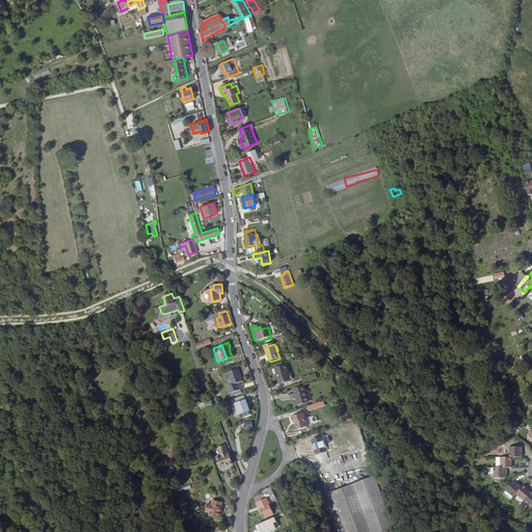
[(282,384),(292,381),(287,367),(276,370),(277,373),(278,373),(282,384)]
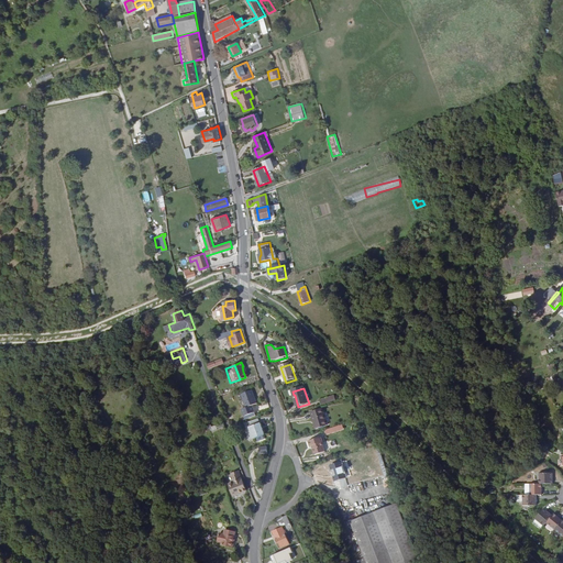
[(251,389),(245,392),(250,406),(255,404),(251,389)]
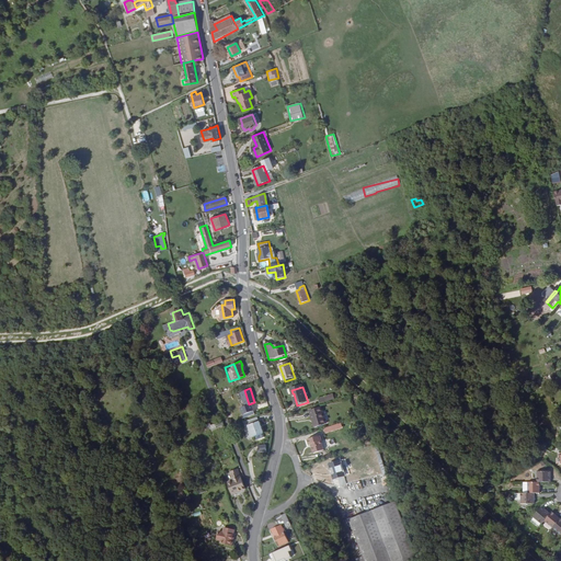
[(249,404),(244,390),(238,393),(243,407),(249,404)]
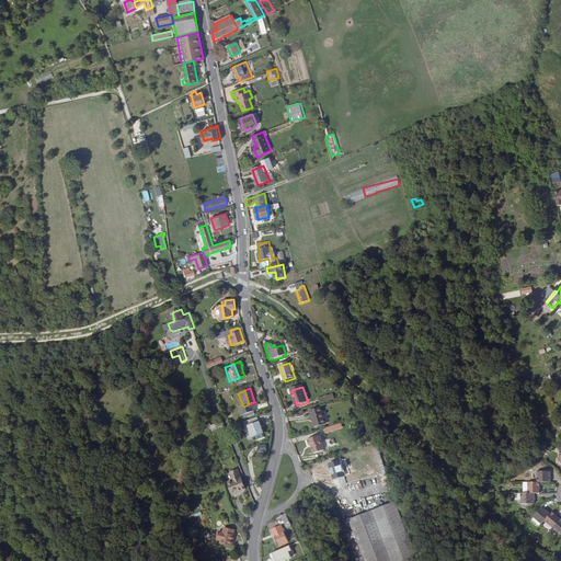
[(316,428),(328,424),(321,408),(310,412),(316,428)]
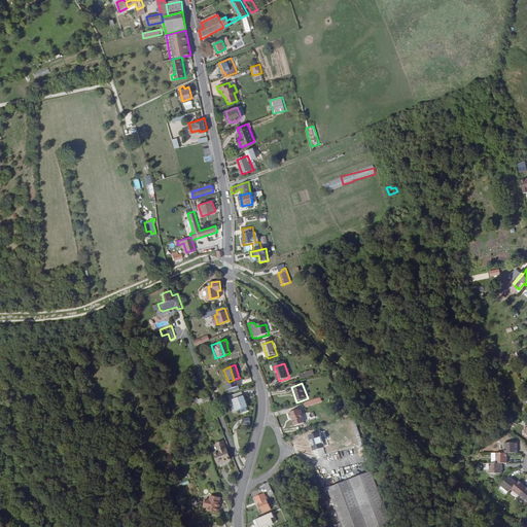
[(238,411),(241,410),(248,407),(249,407),(245,396),(244,396),(243,392),(231,396),(233,400),(235,399),(238,411)]
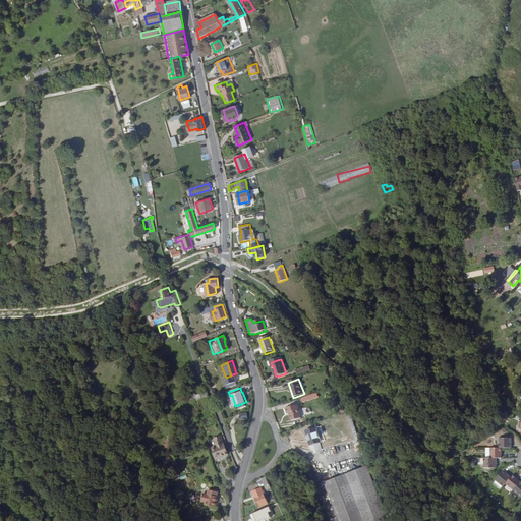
[(206,390),(195,395),(197,399),(208,395),(206,390)]
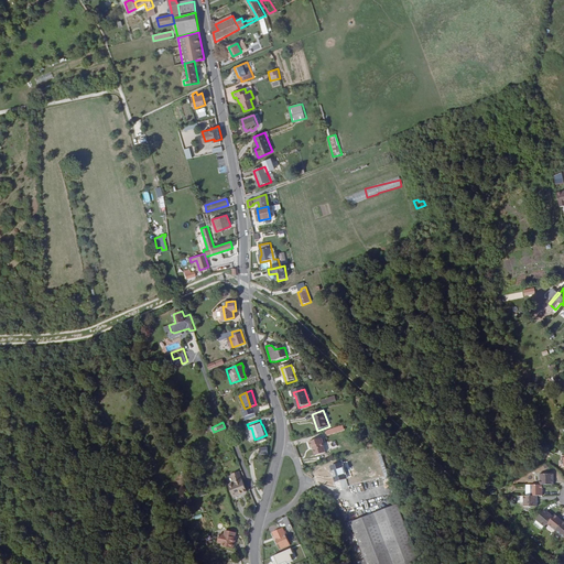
[(342,426),(326,432),(327,436),(344,431),(342,426)]
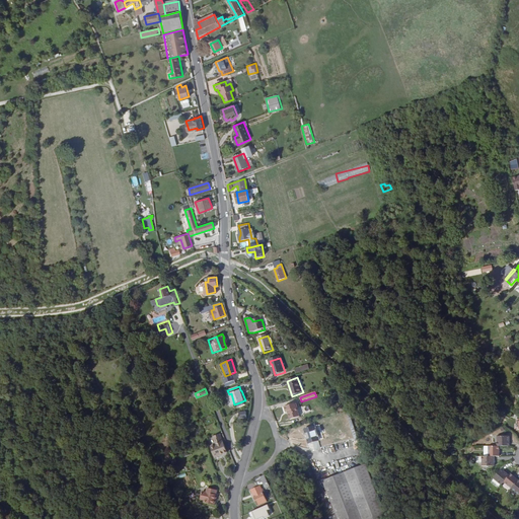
[(299,409),(297,403),(285,408),(287,413),(289,413),(292,421),(301,418),(297,410),(299,409)]
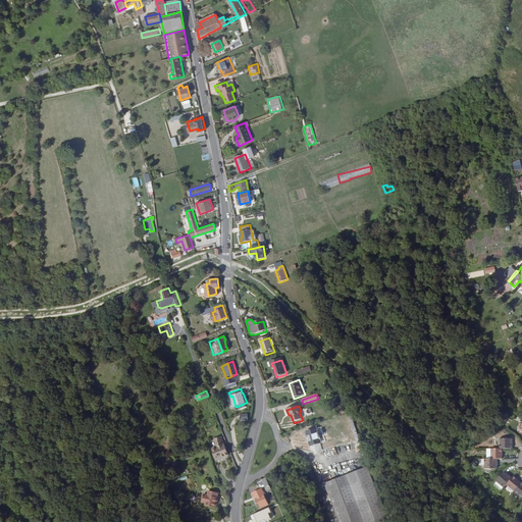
[(321,444),(317,430),(308,433),(312,447),(321,444)]
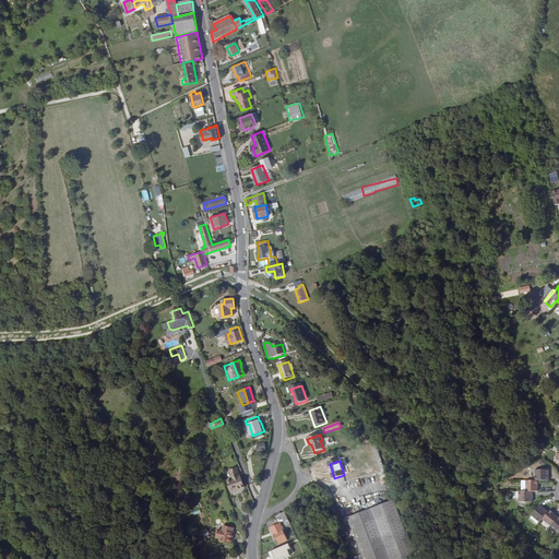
[(237,487),(244,485),(237,467),(230,470),(234,478),(237,487)]
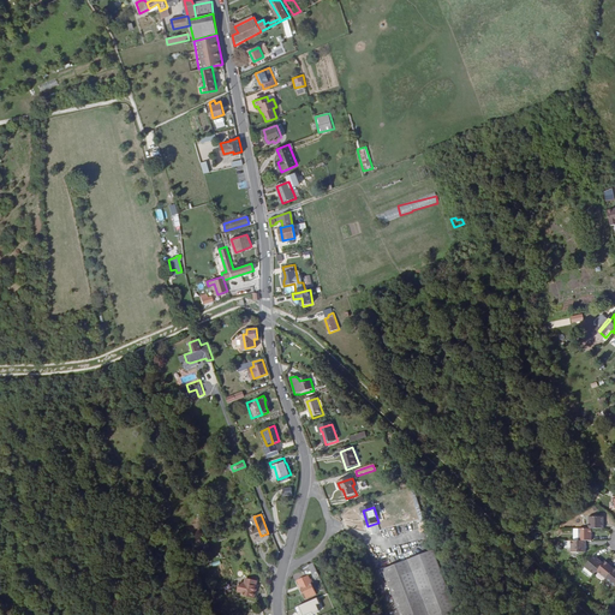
[(592,530),(602,530),(602,518),(587,518),(587,530),(592,530)]
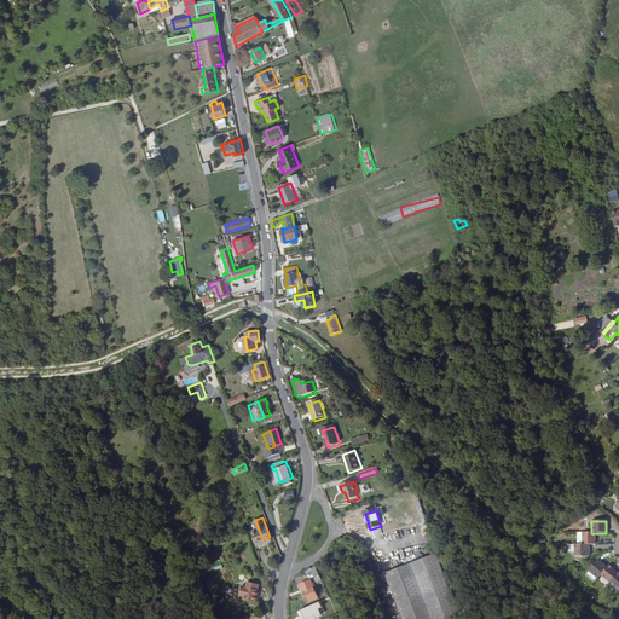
[(256,544),(261,543),(260,541),(262,539),(259,530),(258,531),(252,532),(256,544)]
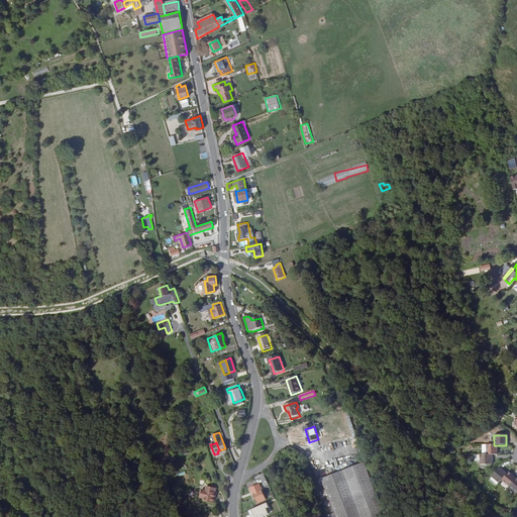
[(487,455),(492,455),(498,455),(498,445),(494,445),(487,445),(487,455)]
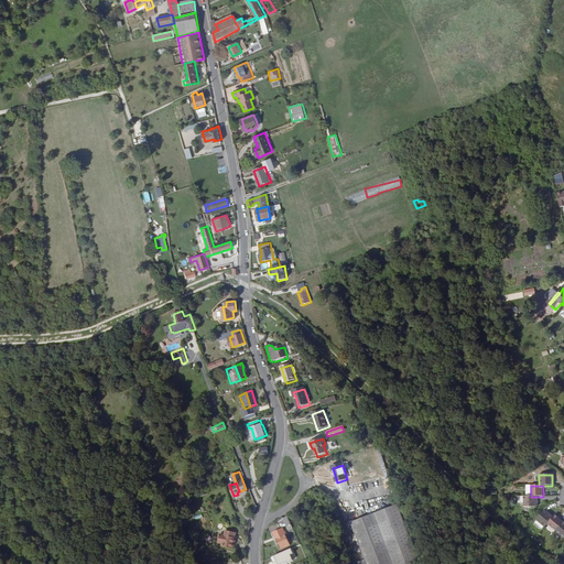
[(537,508),(537,497),(531,497),(523,497),(523,502),(523,508),(537,508)]
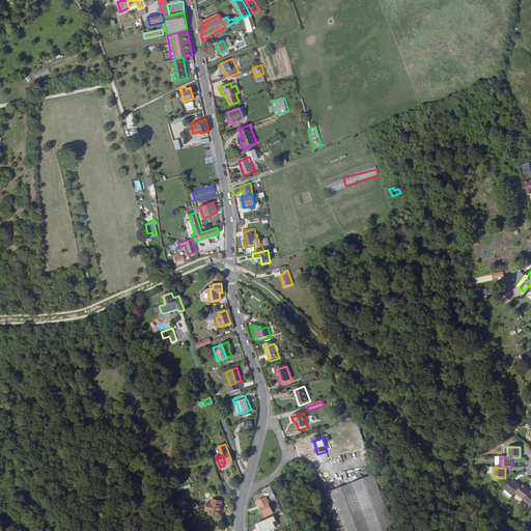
[(365,476),(346,483),(328,492),(336,513),(343,530),(388,530),(380,511),(365,476)]
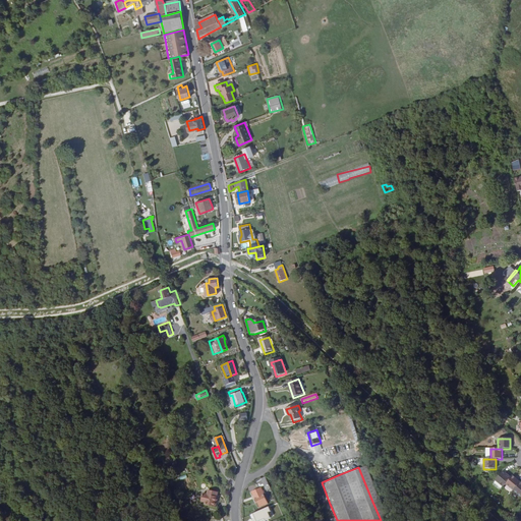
[(505,483),(511,476),(504,470),(496,480),(503,486),(505,483)]
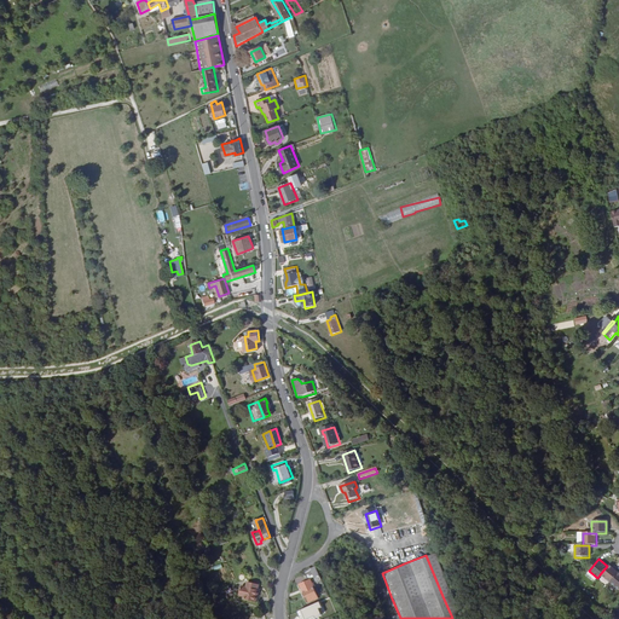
[(600,574),(609,583),(618,572),(608,565),(607,566),(600,574)]
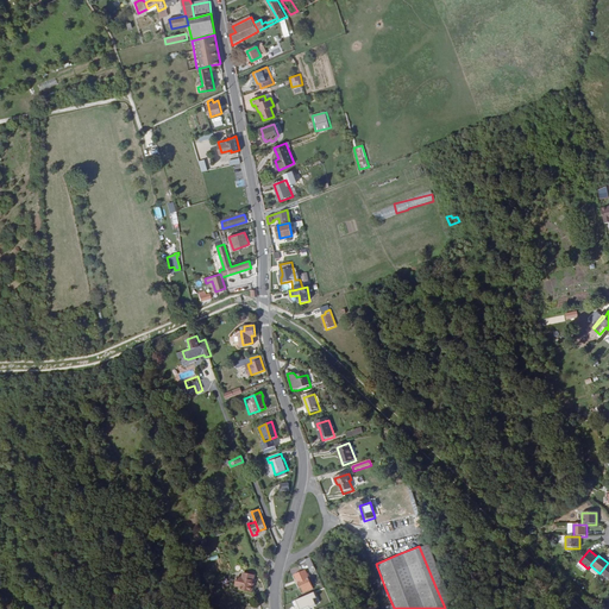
[(311,558),(311,557),(306,559),(313,575),(316,573),(315,570),(316,570),(311,558)]
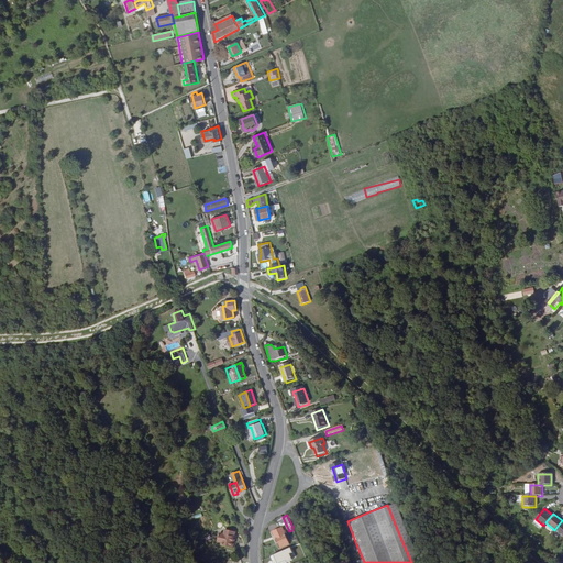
[(487,517),(486,517),(483,520),(489,526),(493,522),(487,517)]
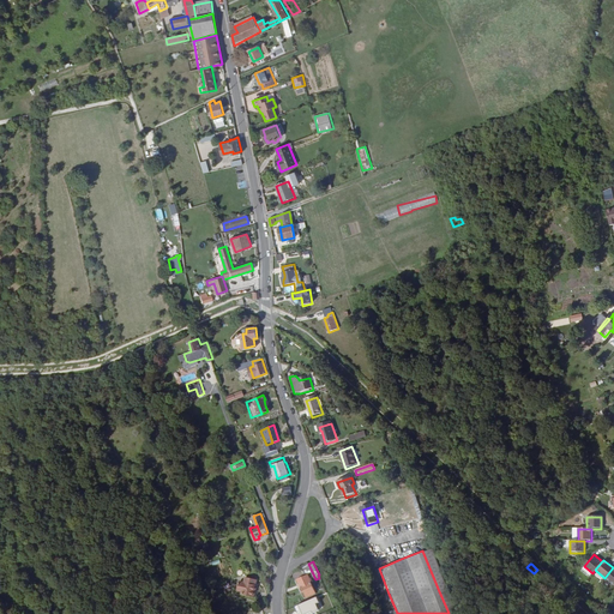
[(317,593),(308,575),(299,579),(307,596),(317,593)]
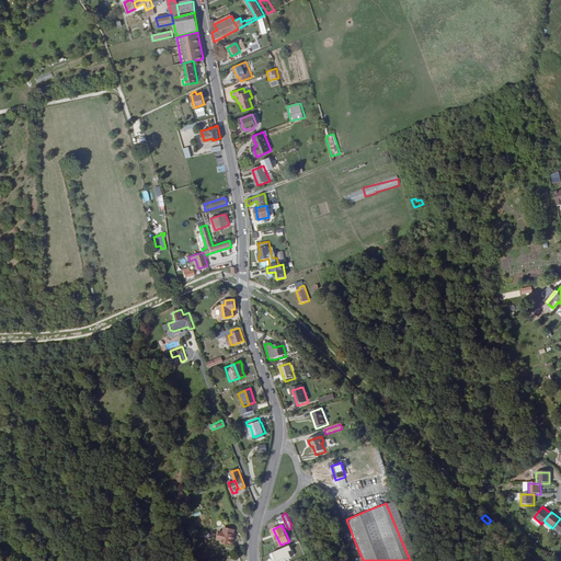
[(225,533),(225,537),(222,537),(222,538),(220,538),(220,546),(225,546),(225,547),(236,548),(237,541),(235,541),(235,539),(236,539),(236,533),(225,533)]
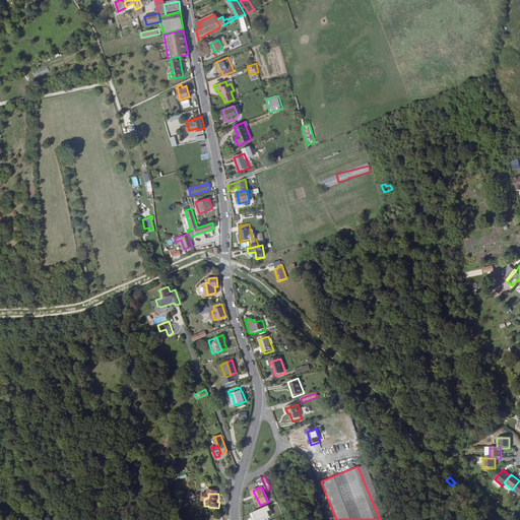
[(278,513),(274,506),(267,509),(270,517),(278,513)]
